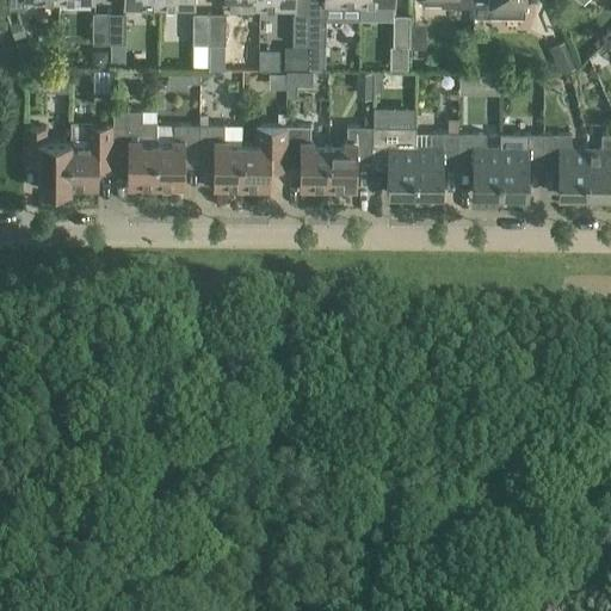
[(423,0),(423,5),(473,6),(473,16),(474,16),(474,0),(423,0)]
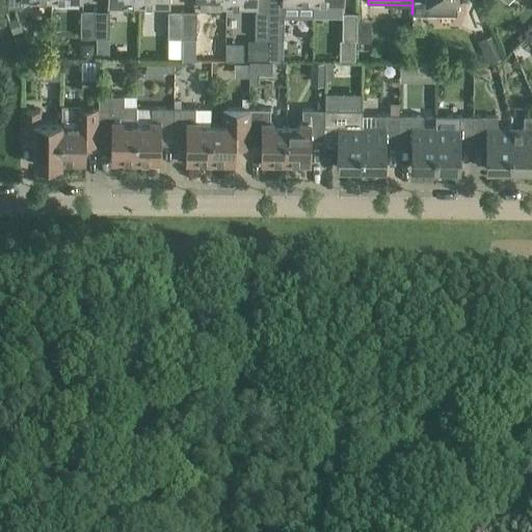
[(457,2),(457,0),(413,0),(413,14),(457,15),(457,2)]
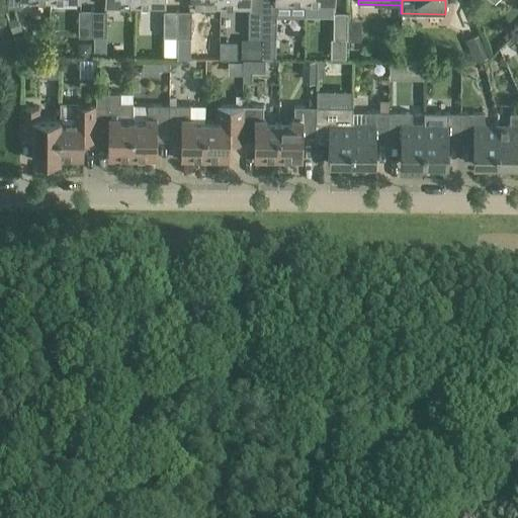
[(92,36),(93,10),(79,10),(78,36),(92,36)]
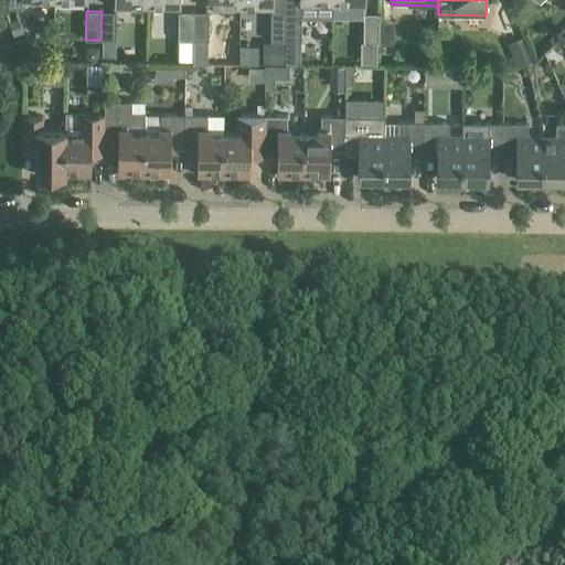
[(100,40),(116,40),(116,11),(102,11),(100,40)]
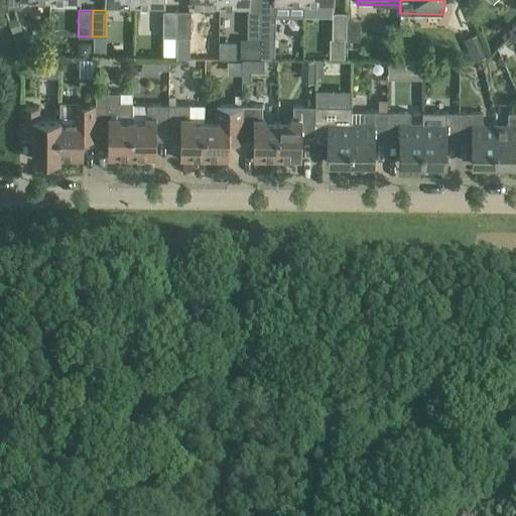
[(176,37),(176,11),(163,11),(162,37),(176,37)]
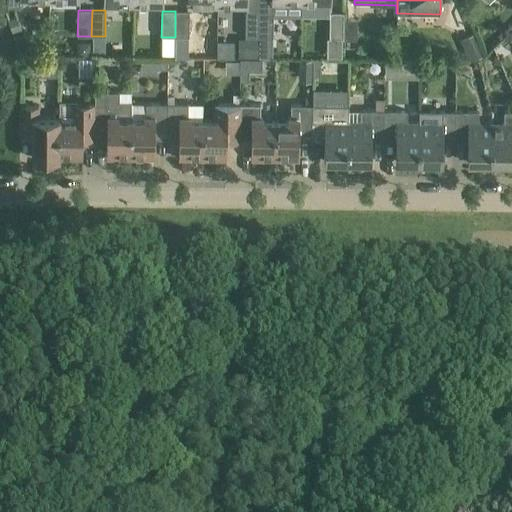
[(189,37),(189,11),(175,11),(175,37),(189,37)]
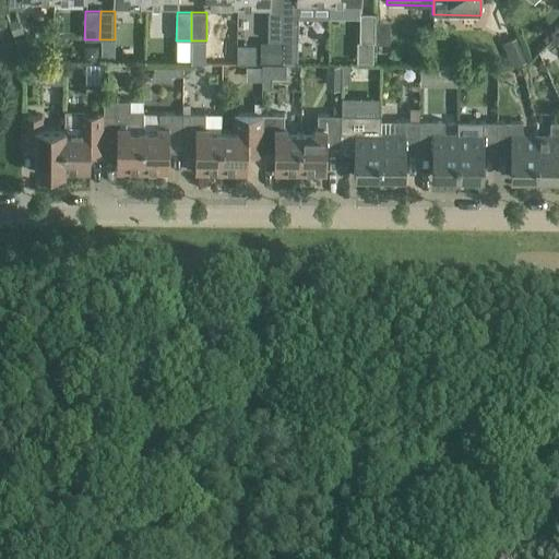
[(283,40),(284,12),(269,12),(268,40),(283,40)]
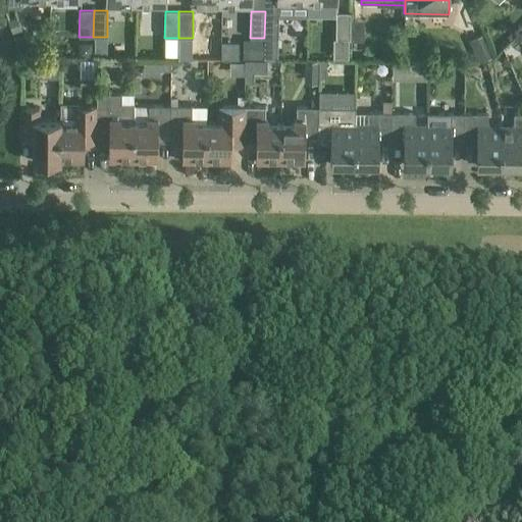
[(278,38),(278,11),(265,11),(264,38),(278,38)]
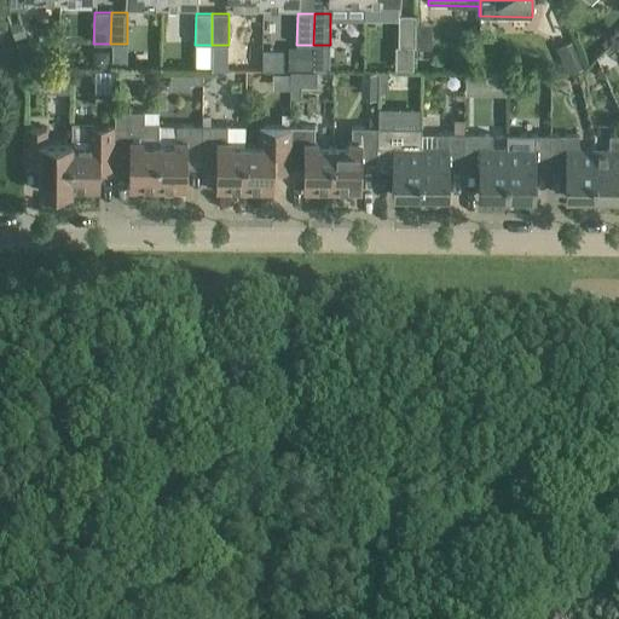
[(416,46),(416,15),(399,15),(399,46),(416,46)]
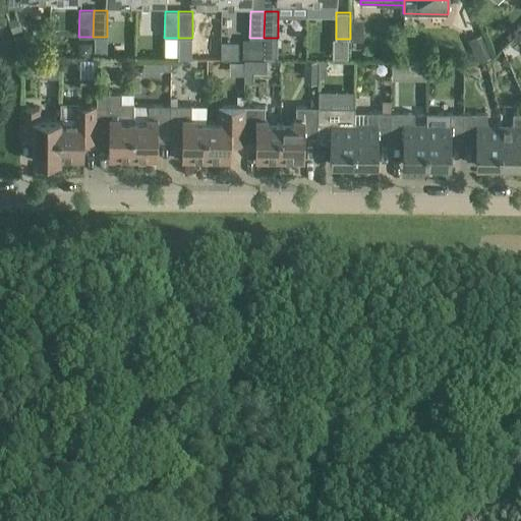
[(469,40),(474,53),(487,47),(482,35),(469,40)]
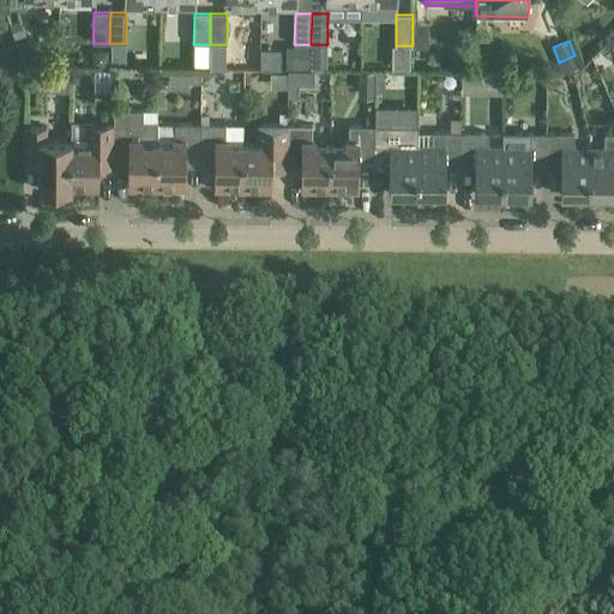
[(309,68),(309,47),(287,46),(287,68),(309,68)]
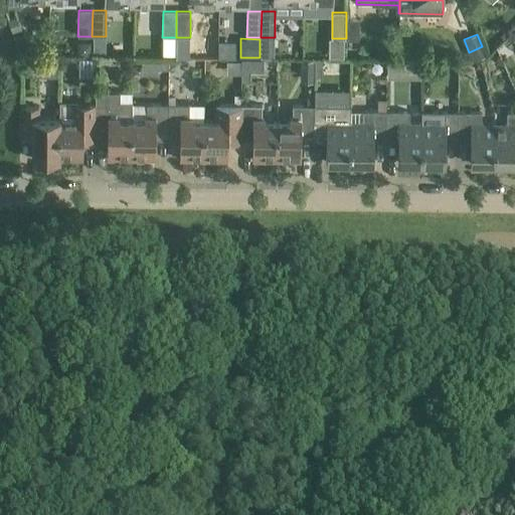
[(44,59),(44,70),(58,70),(58,59),(44,59)]
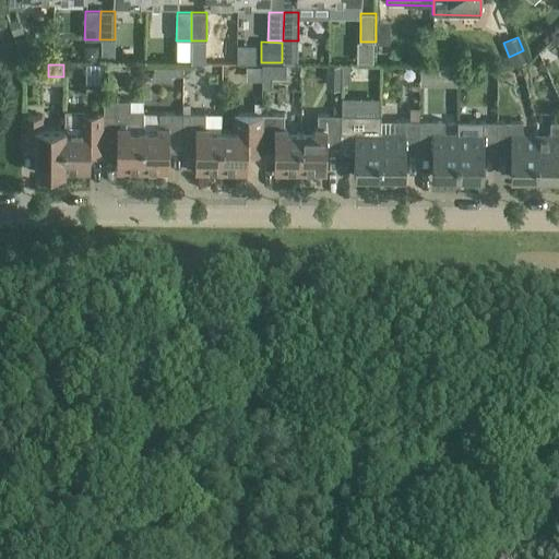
[(130,100),(104,100),(104,113),(104,145),(117,145),(117,173),(143,173),(142,110),(130,110),(130,100)]
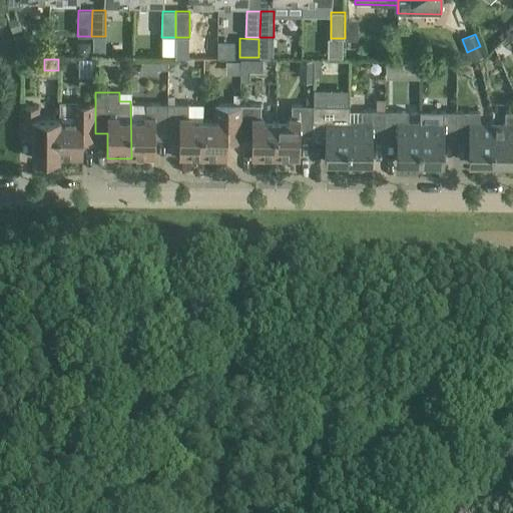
[(83,133),(95,133),(95,103),(74,103),(74,119),(59,119),(58,157),(59,157),(82,157),(83,133)]
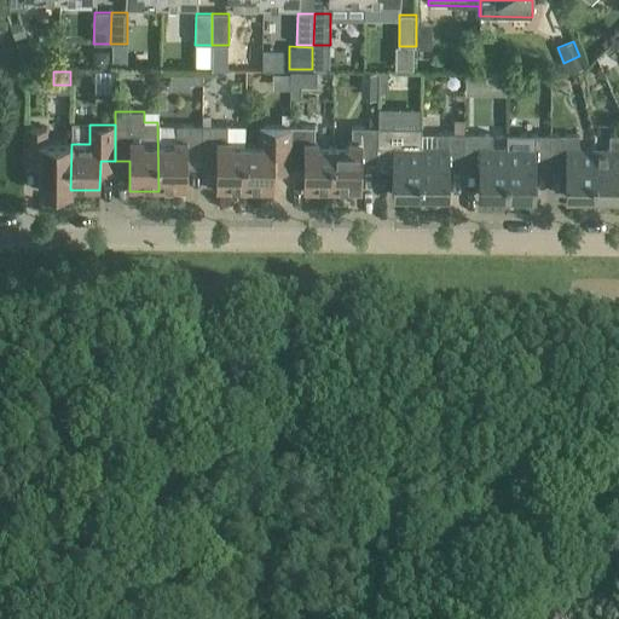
[(202,161),(202,125),(177,125),(177,140),(174,140),(174,145),(158,145),(158,191),(187,191),(187,161),(202,161)]
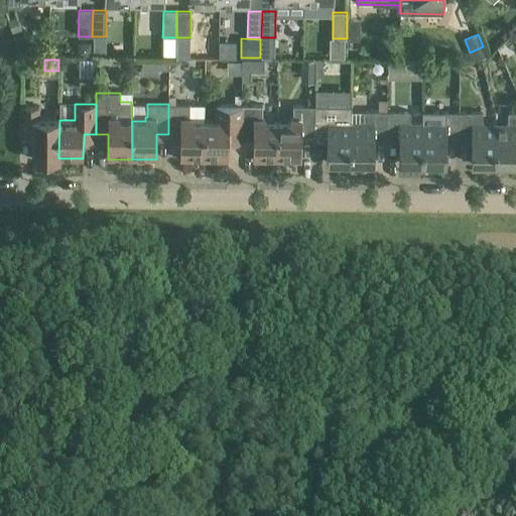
[(205,160),(205,121),(191,121),(191,117),(189,117),(189,105),(168,104),(168,134),(180,134),(180,159),(205,160)]
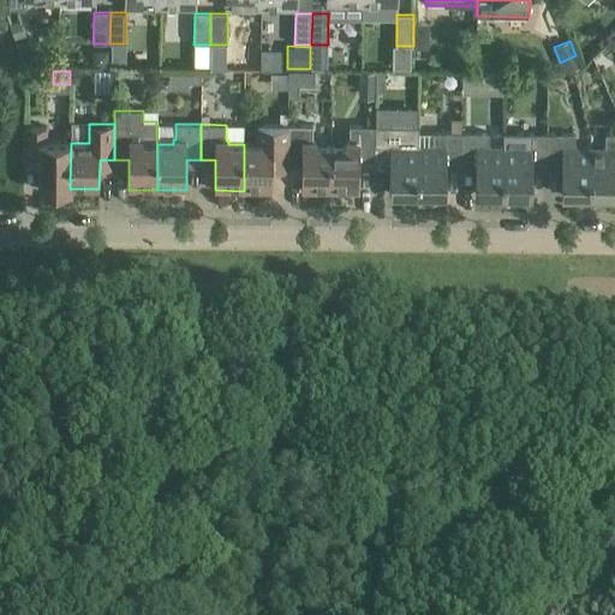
[(287,125),(256,125),(256,144),(244,144),(244,191),(273,191),(273,161),(287,161),(287,125)]
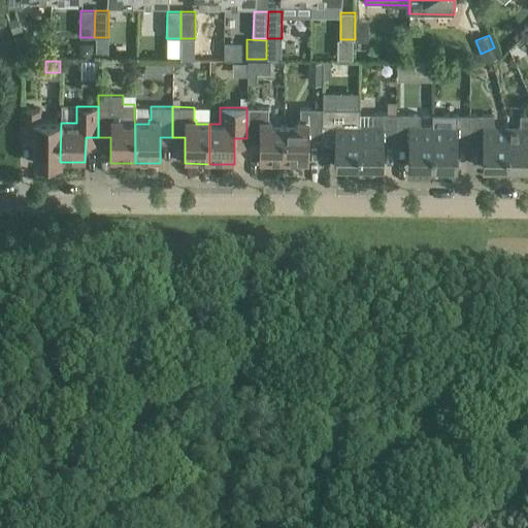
[(284,164),(284,125),(271,125),(271,121),(268,121),(268,107),(246,107),(246,138),(259,138),(259,164),(284,164)]
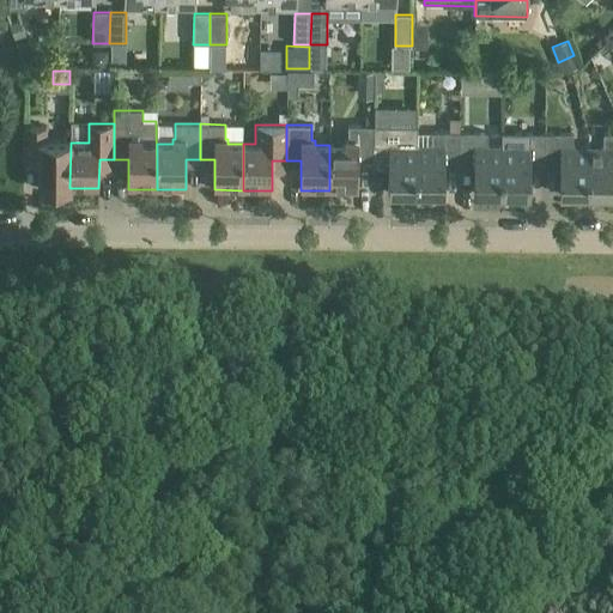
[(71,141),(46,140),(46,126),(24,126),(24,162),(40,162),(40,189),(71,189),(71,188),(70,188),(71,143),(71,141)]
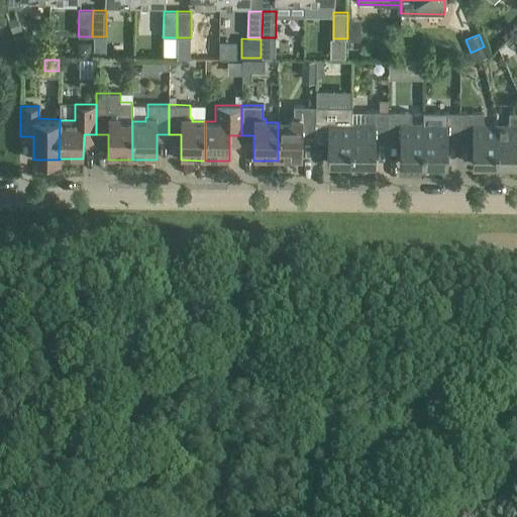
[(315,136),(315,135),(316,111),(316,106),(294,106),(294,118),(291,118),(291,122),(278,122),(278,161),(302,161),(302,136),(315,136)]
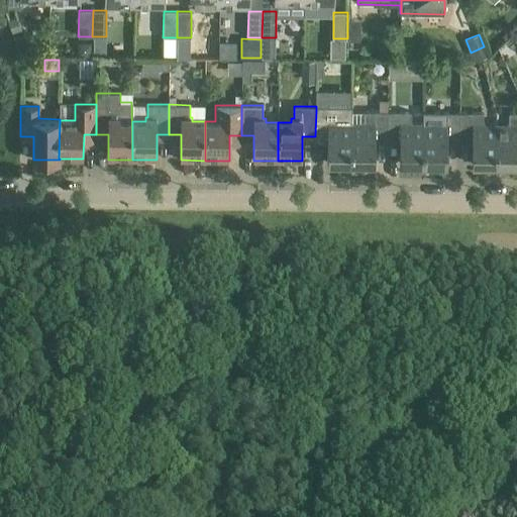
[(316,106),(316,111),(315,135),(328,135),(327,163),(338,163),(338,167),(351,167),(351,106),(316,106)]
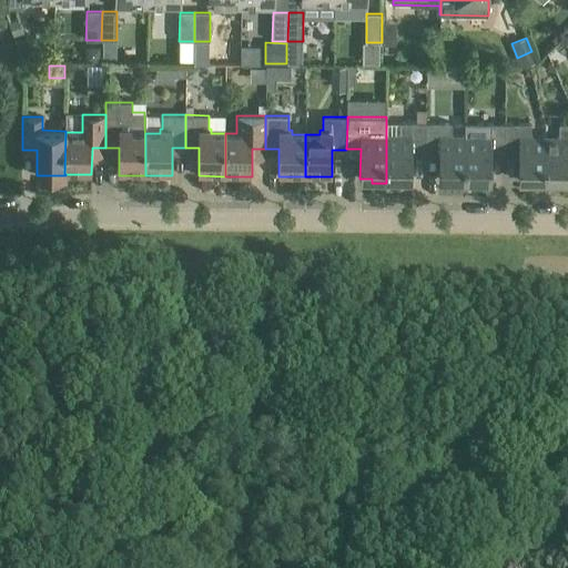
[(426,150),(426,123),(401,122),(401,135),(386,135),(386,183),(399,183),(399,180),(412,180),(412,150),(426,150)]
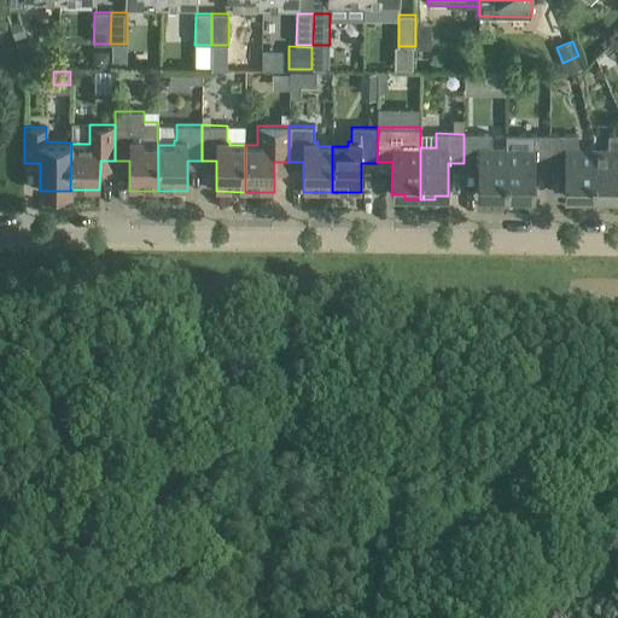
[(506,200),(507,147),(491,147),(493,134),(464,134),(464,163),(478,163),(478,196),(491,196),(491,200),(506,200)]
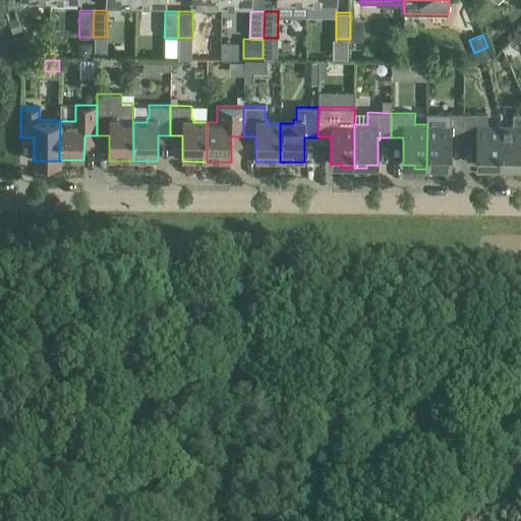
[(463,138),(464,113),(440,113),(440,124),(427,124),(426,169),(440,169),(440,165),(451,165),(451,137),(463,138)]
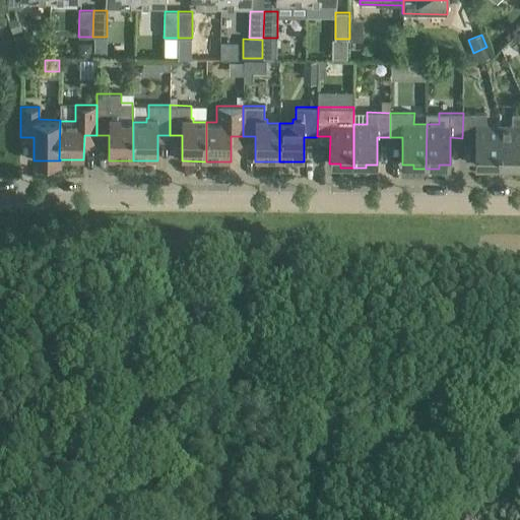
[(499,125),(486,125),(486,113),(463,113),(462,138),(475,138),(475,166),(485,166),(485,169),(499,170),(499,125)]
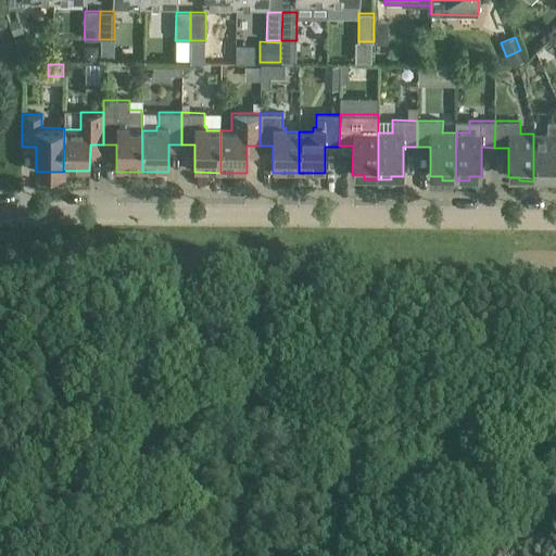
[(555,121),(547,122),(547,134),(533,134),(533,181),(546,181),(547,177),(555,177),(555,121)]
